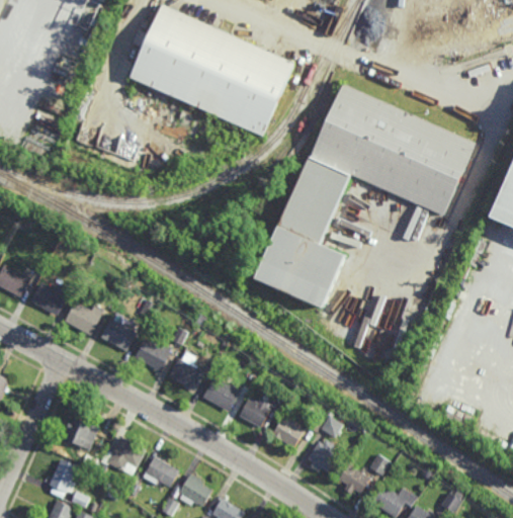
[(293,62),(260,135),(127,75),(141,46),(131,41),(136,28),(147,33),(160,2),(293,62)]
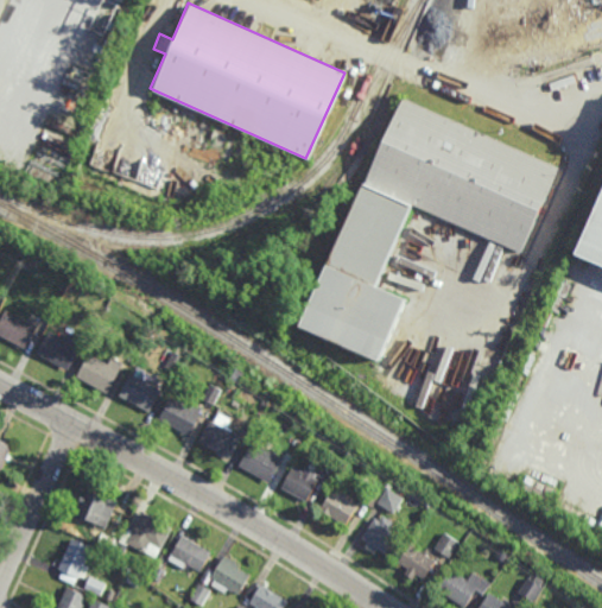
[(550,208),(543,223),(528,217),(515,249),(412,206),(378,287),(407,302),(380,362),(301,327),(329,266),(400,97),(494,138),(493,141),(552,168),(538,203),(550,208)]
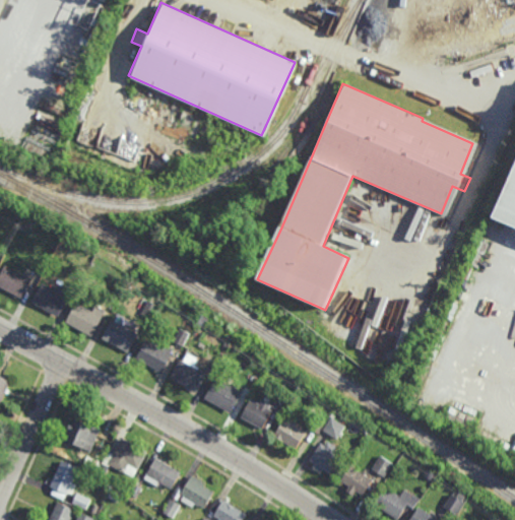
[(514,226),(491,216),(514,159),(514,226)]
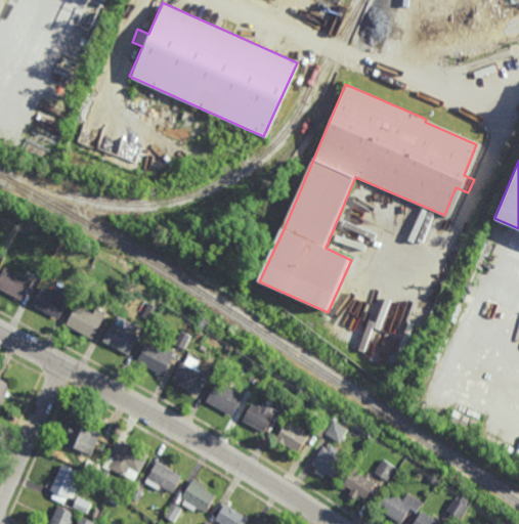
[(90,260),(84,257),(86,251),(92,254),(90,260)]
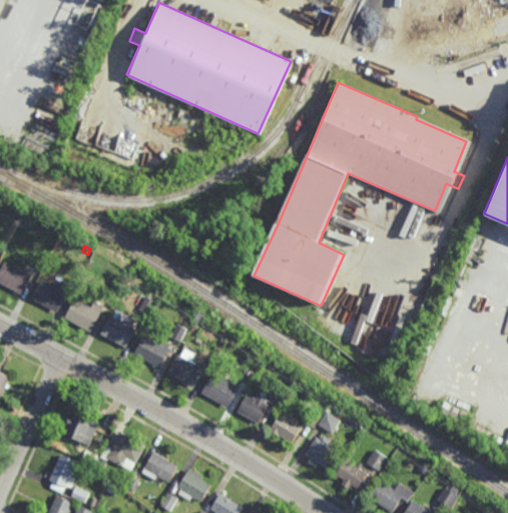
[(18,295),(0,285),(0,266),(2,263),(28,277),(18,295)]
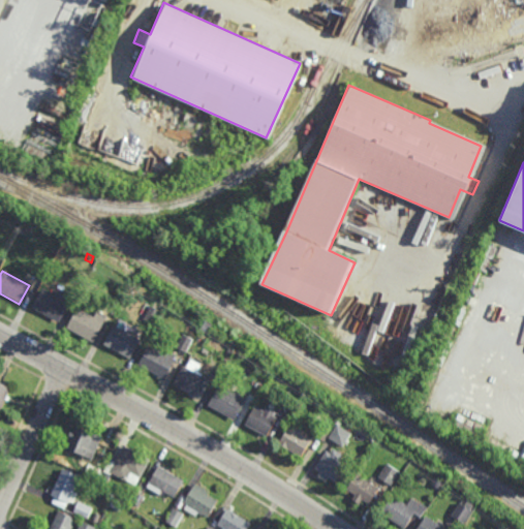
[(57,298),(60,291),(69,297),(66,303),(56,322),(30,309),(40,288),(57,298)]
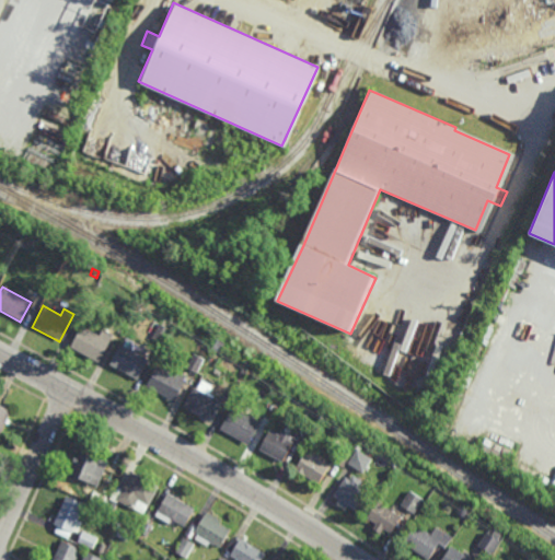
[(159,343),(149,338),(157,324),(166,330),(159,343)]
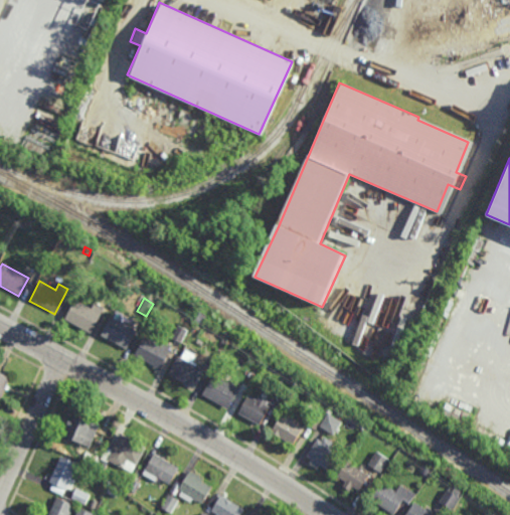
[(89,334),(63,320),(73,302),(99,316),(89,334)]
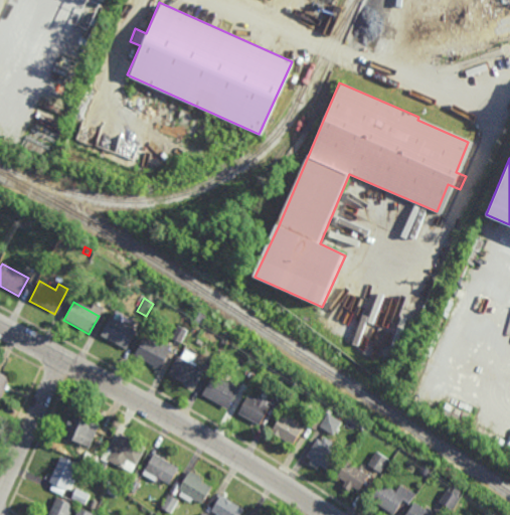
[(124,350),(99,336),(109,317),(134,331),(124,350)]
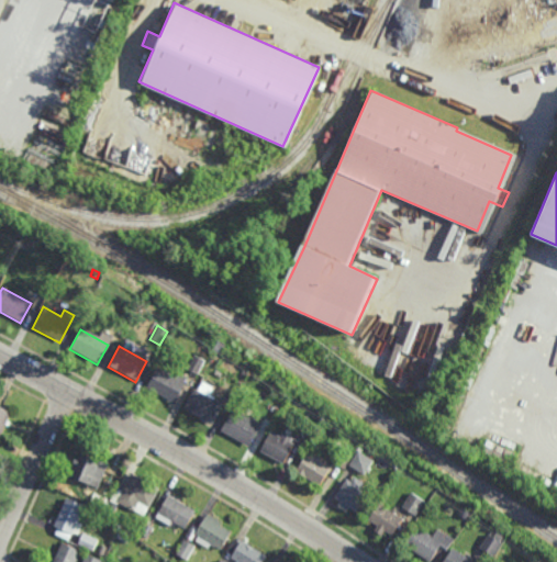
[(195,374),(184,369),(191,356),(201,361),(195,374)]
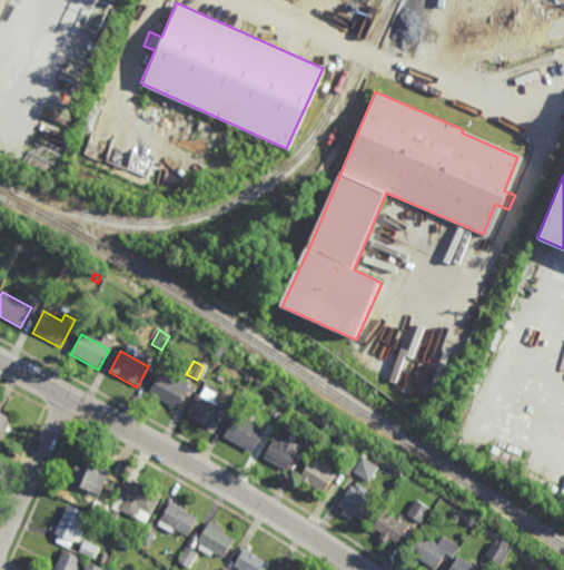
[(176,383),(177,380),(187,384),(175,409),(147,394),(158,373),(176,383)]
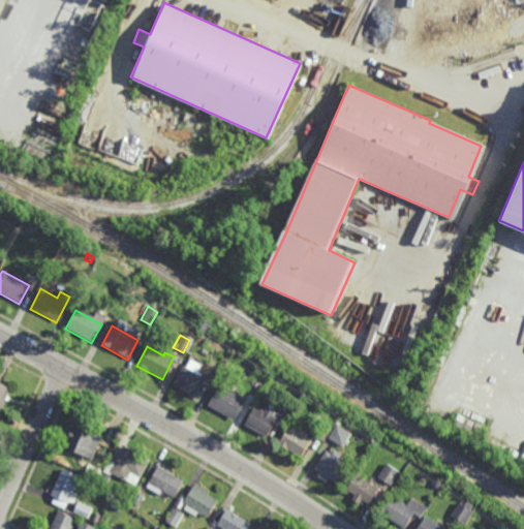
[(225,363),(220,360),(223,353),(228,356),(225,363)]
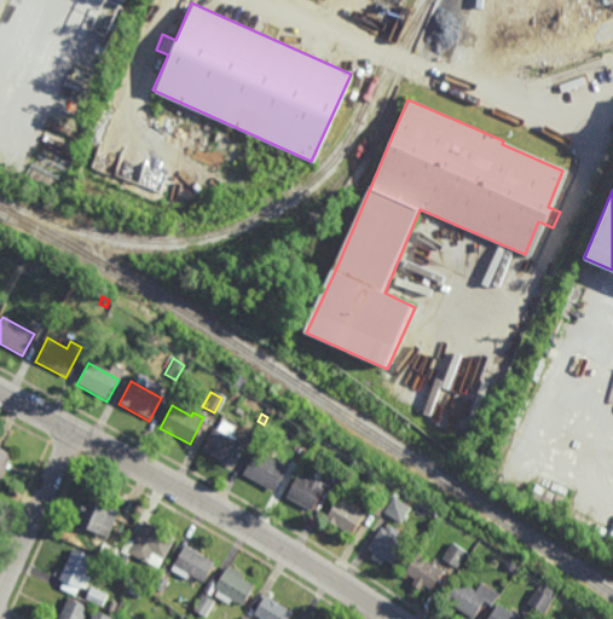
[(227,435),(233,439),(232,440),(242,446),(231,467),(201,450),(213,428),(215,431),(220,421),(232,427),(227,435)]
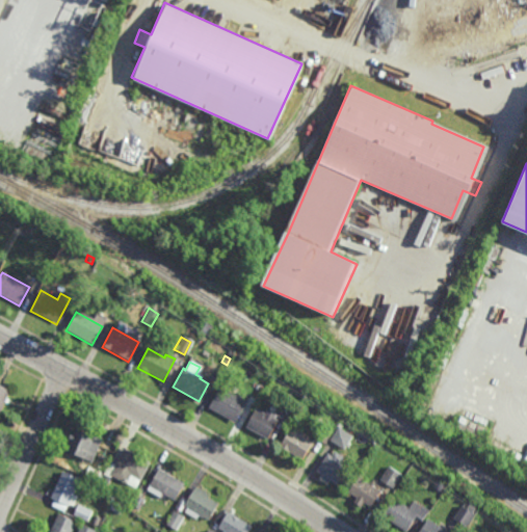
[(232,423),(207,407),(218,387),(243,402),(232,423)]
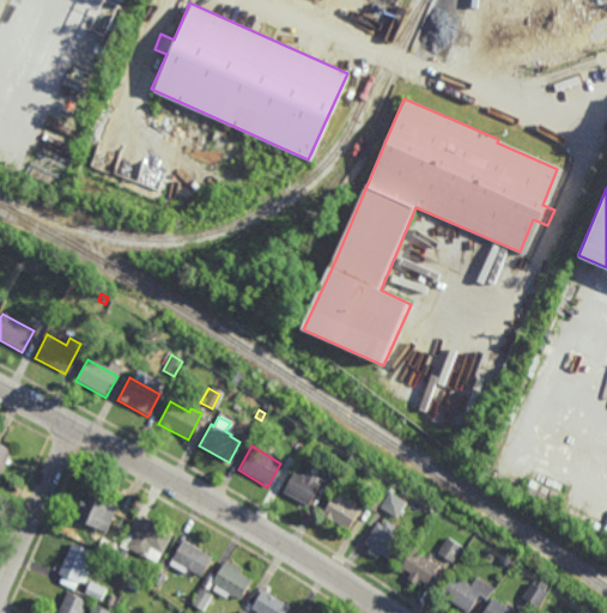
[(303,478),(305,473),(316,479),(314,484),(317,486),(307,507),(280,492),(292,472),(303,478)]
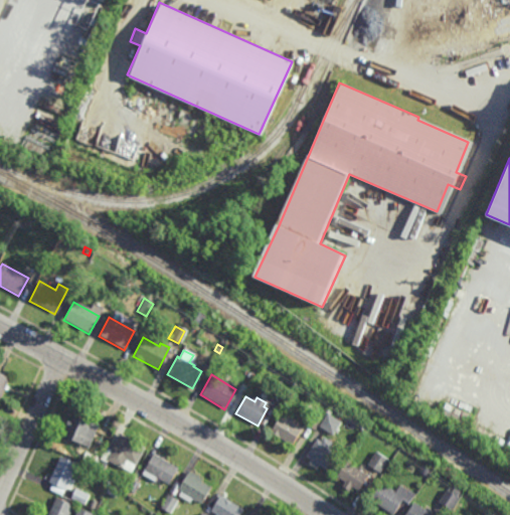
[(311,430),(302,423),(310,412),(319,418),(311,430)]
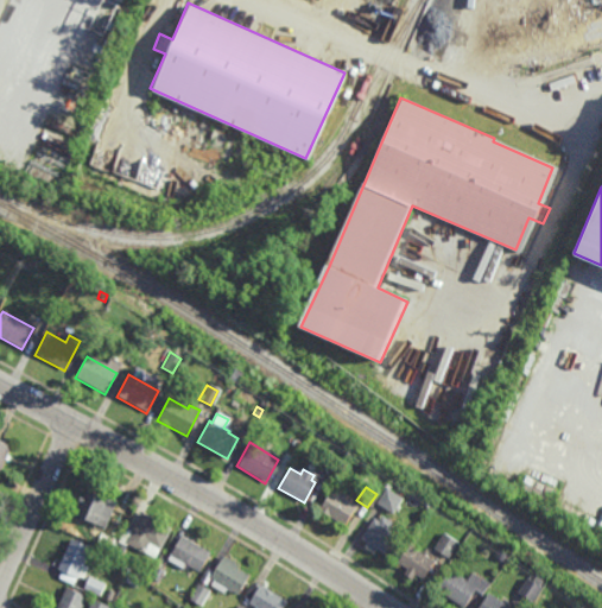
[(390,514),(374,504),(382,489),(399,500),(390,514)]
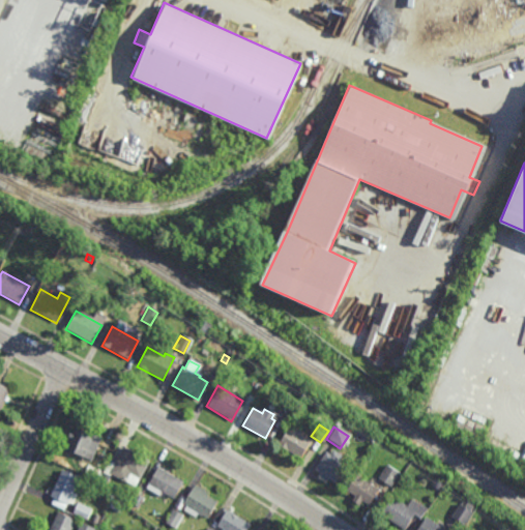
[(99,439),(89,461),(64,450),(69,439),(66,438),(69,433),(71,434),(75,428),(99,439)]
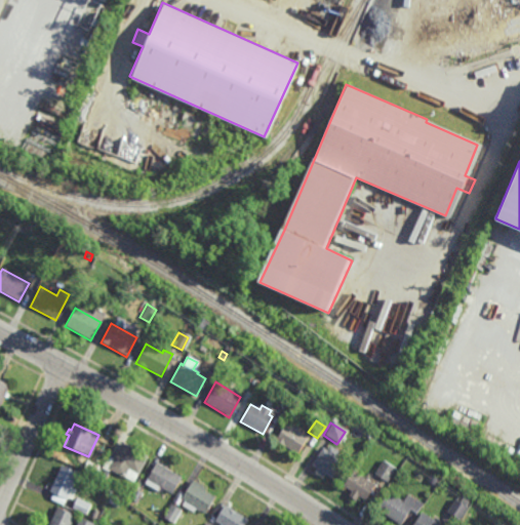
[(295,454),(273,441),(283,423),(306,438),(295,454)]
